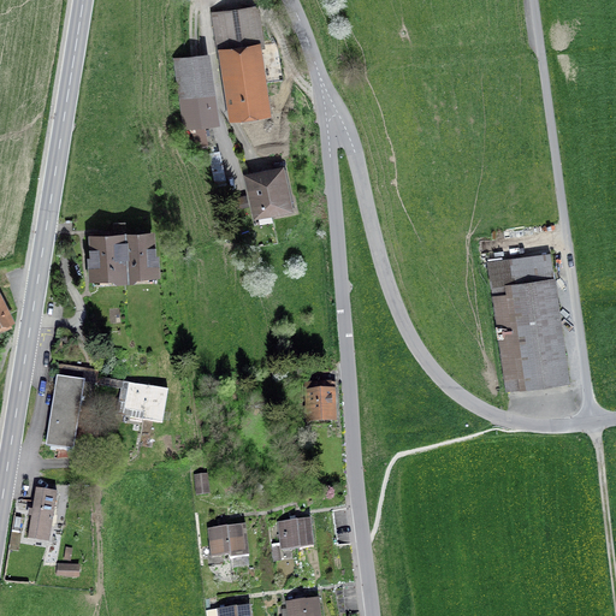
[(268,111),(264,76),(258,77),(253,48),(261,47),(255,9),(215,15),(220,52),(218,53),(220,63),(227,61),(236,114),(268,111)]
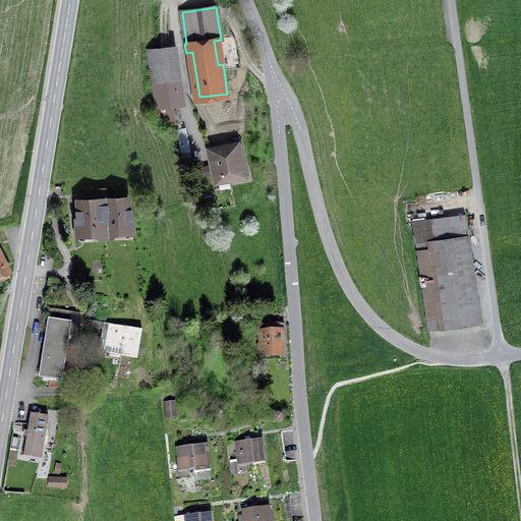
[(172,78),(174,78),(169,47),(149,50),(154,81),(162,79),(172,78)]
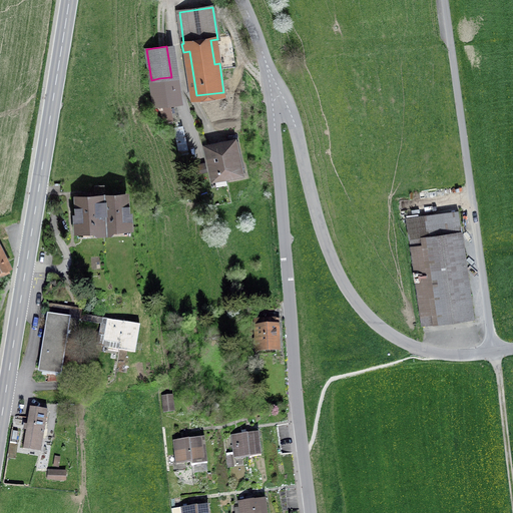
[(174,101),(173,101),(169,77),(159,78),(164,103),(159,104),(163,124),(179,121),(174,101)]
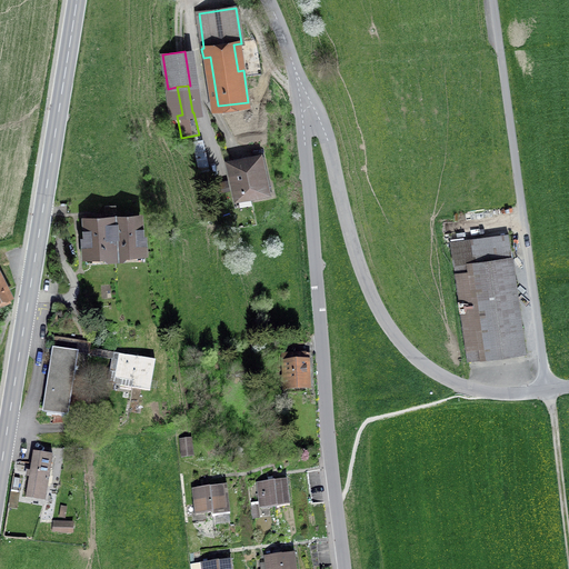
[(228,163),(236,200),(268,192),(260,156),(228,163)]
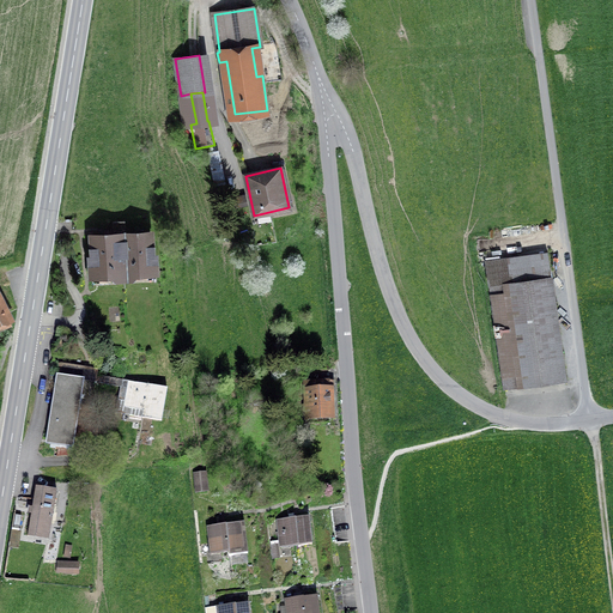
[(231,198),(234,207),(248,204),(246,195),(231,198)]
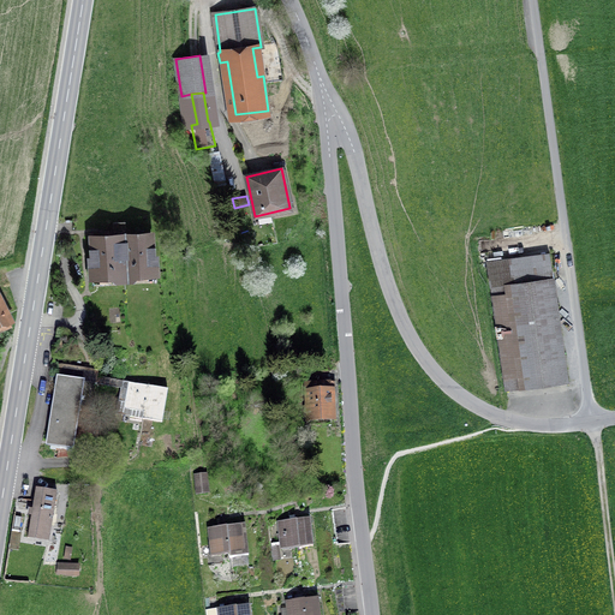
[(156,273),(155,257),(153,257),(150,234),(125,236),(125,222),(113,222),(114,236),(93,238),(94,258),(91,258),(93,276),(112,275),(115,279),(130,279),(133,274),(156,273)]
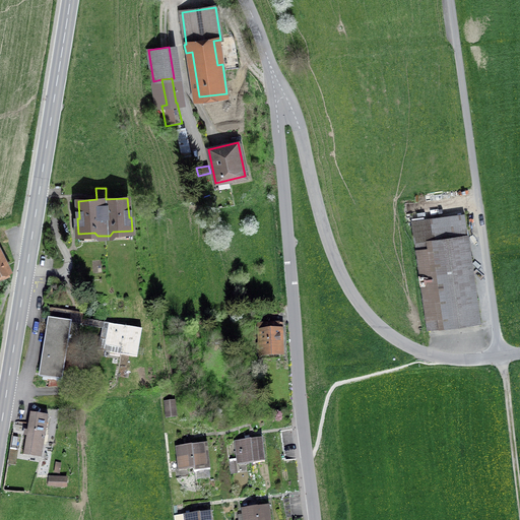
[(479,323),(464,213),(411,221),(428,330),(479,323)]
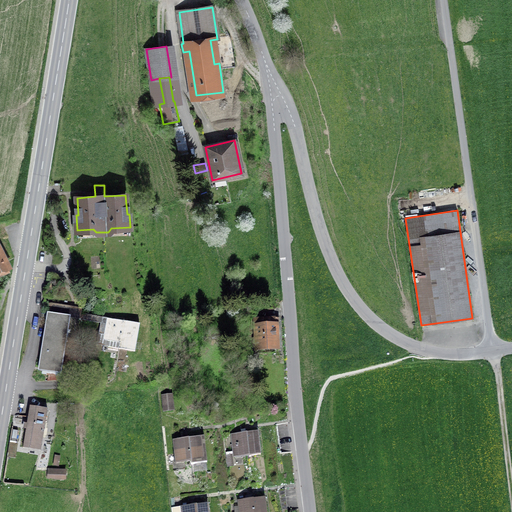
[(0,270),(9,266),(0,248),(0,270)]
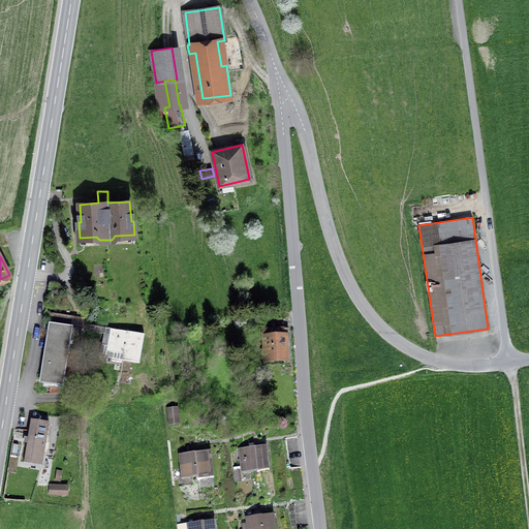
[(79,384),(83,354),(68,352),(71,328),(61,327),(62,314),(51,313),(40,379),(79,384)]
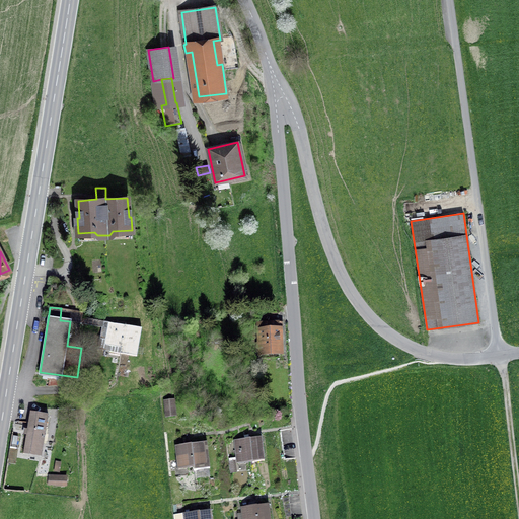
[(121,349),(120,354),(137,357),(142,329),(108,323),(104,346),(121,349)]
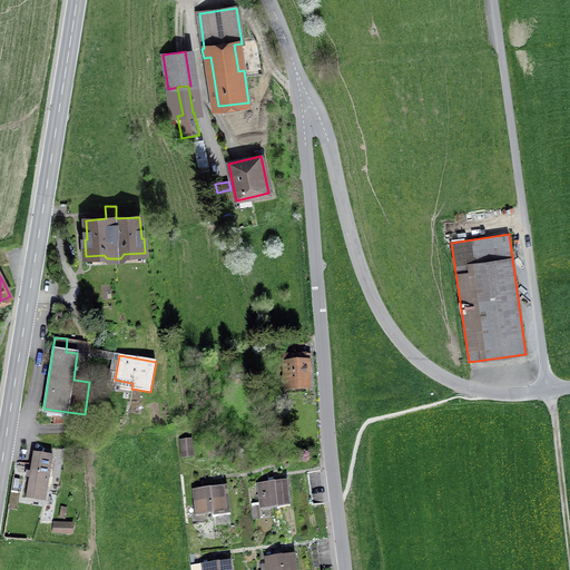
[(286,362),(287,387),(312,386),(311,355),(283,356),(283,362),(286,362)]
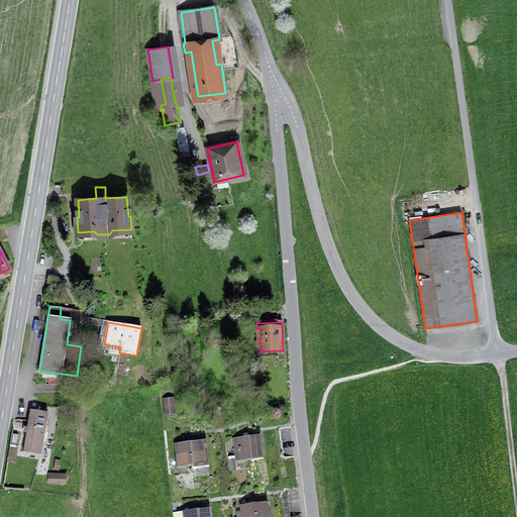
[(165,400),(166,410),(174,409),(173,399),(165,400)]
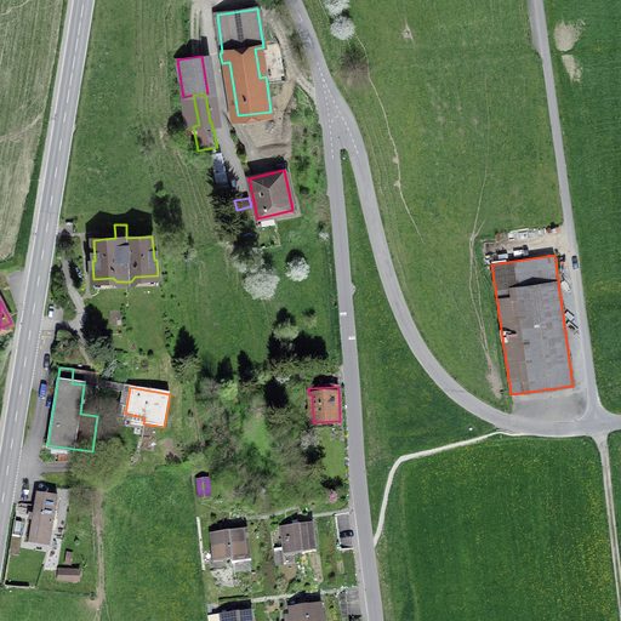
[(36,494),(29,536),(50,540),(57,497),(36,494)]
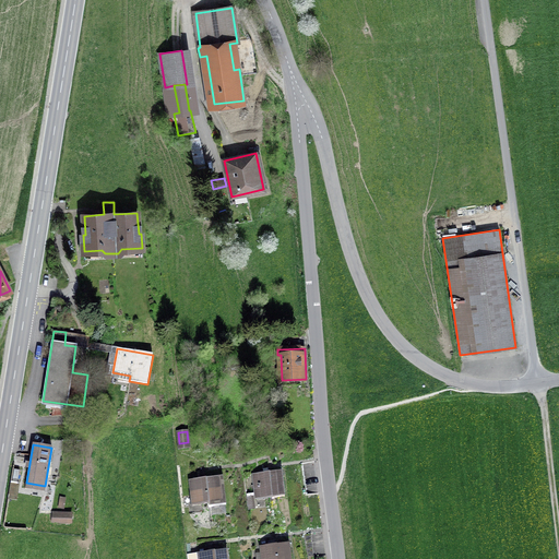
[(252,474),(256,499),(285,496),(282,471),(252,474)]
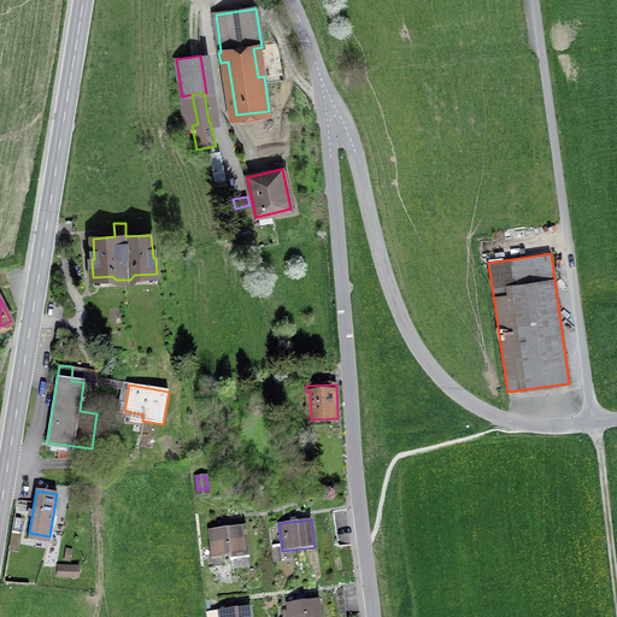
[(209,530),(212,557),(245,553),(241,527),(209,530)]
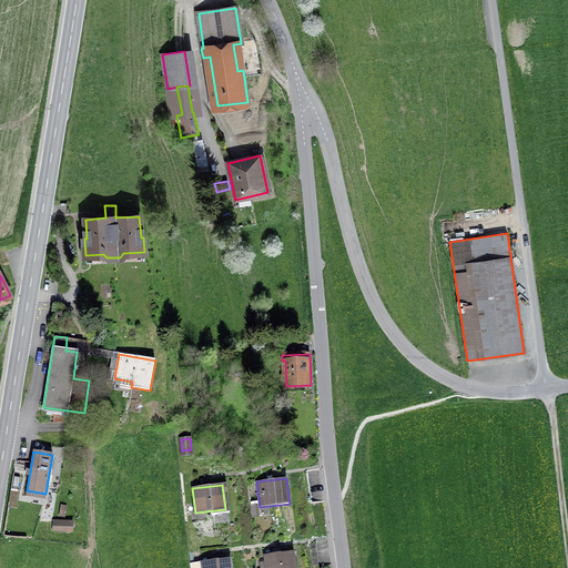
[(74,530),(75,519),(53,518),(52,529),(74,530)]
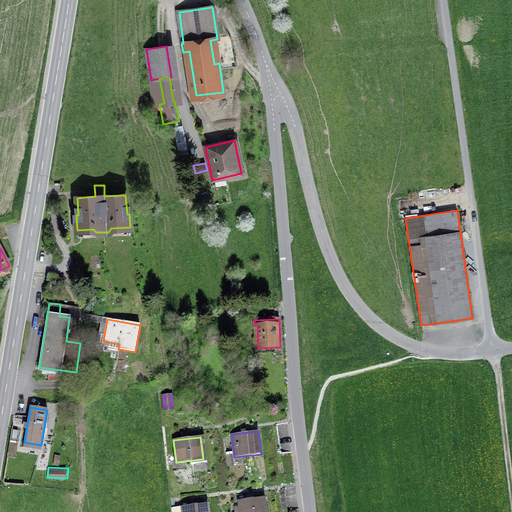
[(238,500),(239,511),(266,511),(265,497),(238,500)]
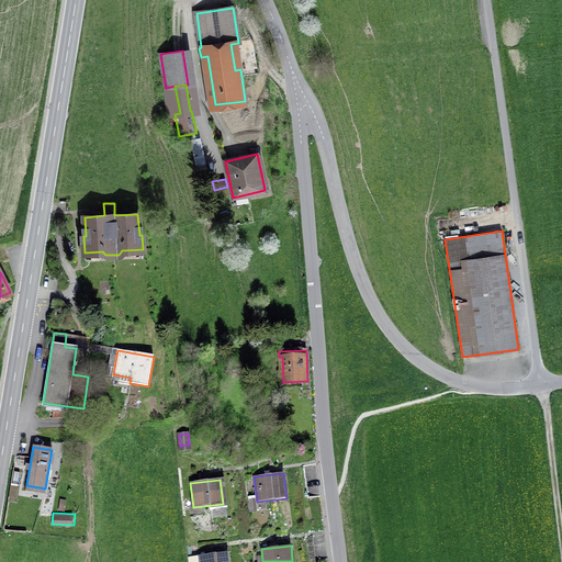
[(228,561),(228,552),(199,555),(189,557),(189,561),(228,561)]
